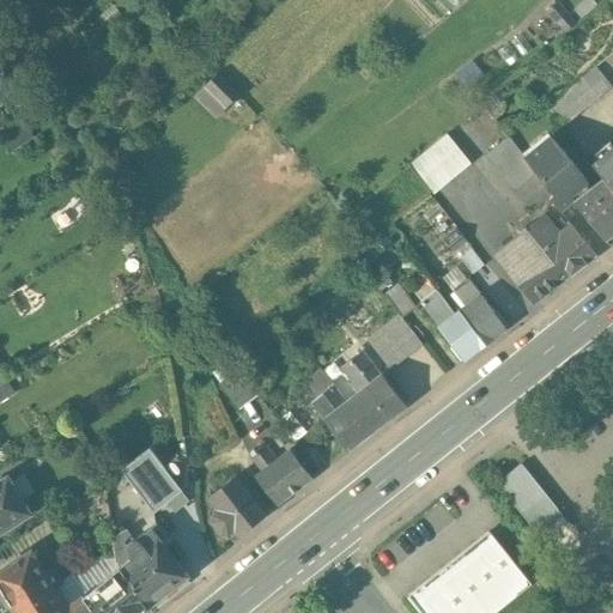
[(612,2),(598,14),(600,19),(598,22),(601,25),(604,23),(612,32),(612,2)]
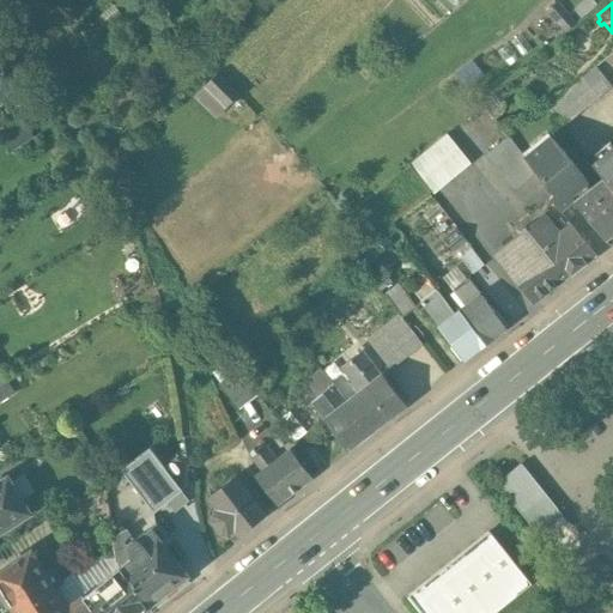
[(572,20),(554,4),(545,14),(563,31),(572,20)]
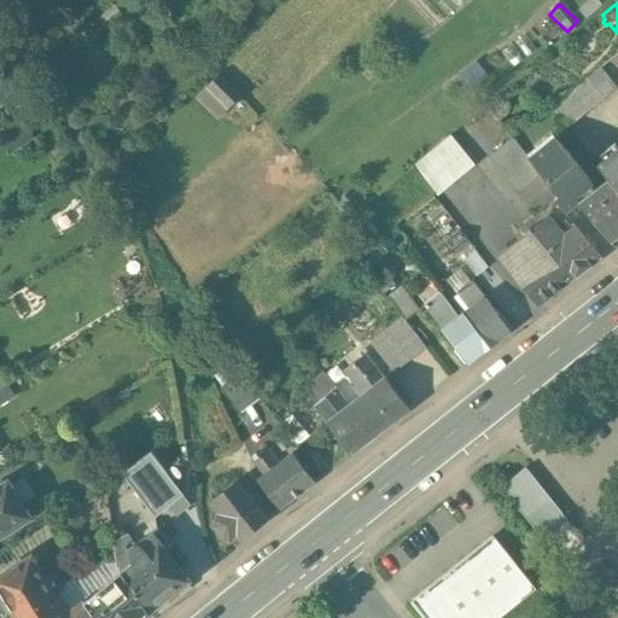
[(601,66),(552,106),(569,127),(617,87),(601,66)]
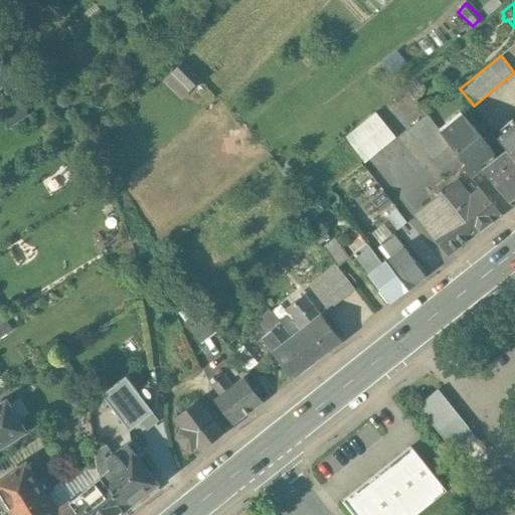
[(200,79),(182,61),(164,80),(173,90),(181,80),(190,90),(200,79)]
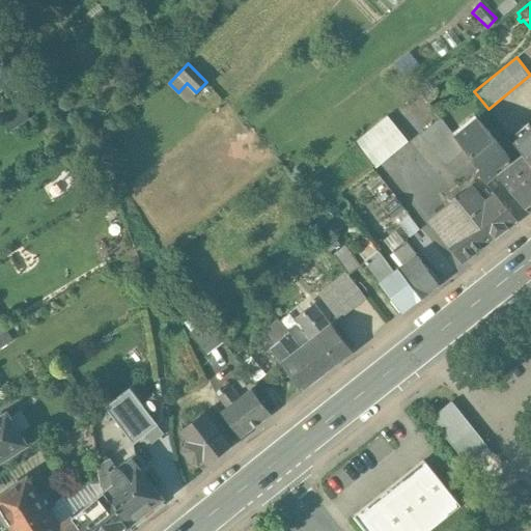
[(357,140),(379,166),(411,140),(389,113),(357,140)]
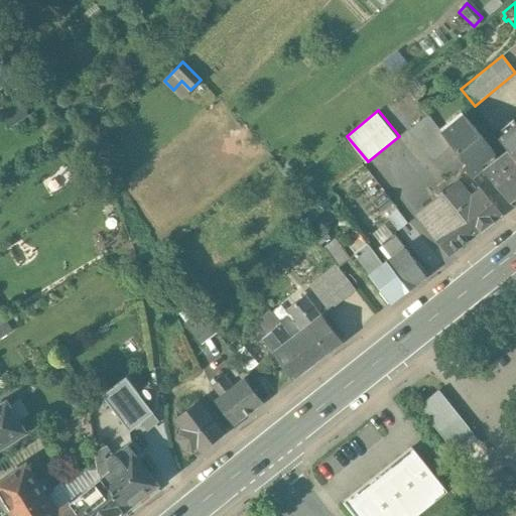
[(487,121),(480,113),(474,118),(481,126),(487,121)]
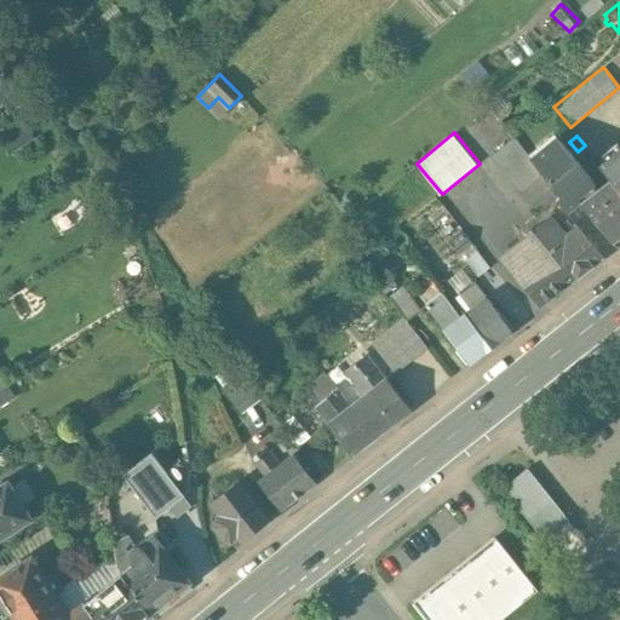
[(560,162),(543,142),(528,154),(545,174),(560,162)]
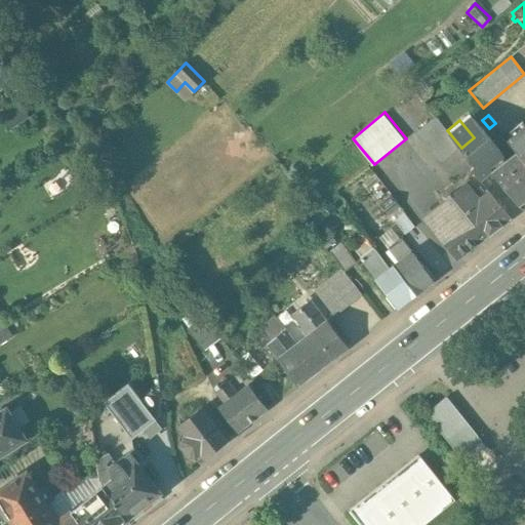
[(524,125),(508,139),(518,152),(524,160),(524,125)]
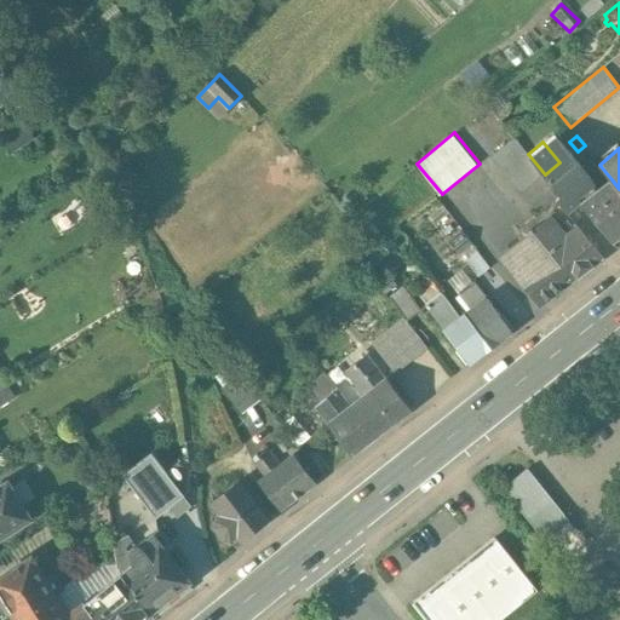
[(619,189),(612,179),(598,189),(595,184),(578,197),(616,247),(619,244),(619,189)]
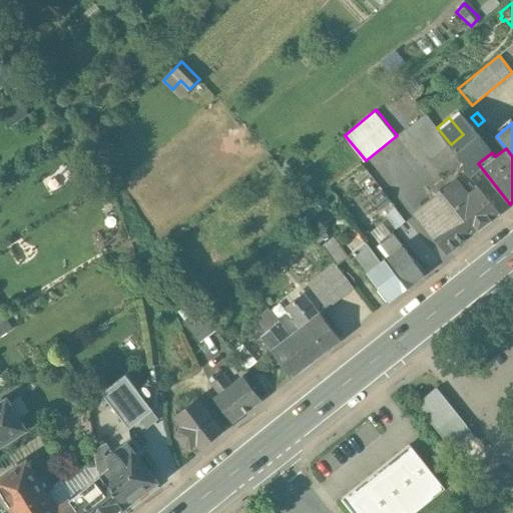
[(461,163),(452,151),(448,154),(452,159),(443,167),(448,174),(461,163)]
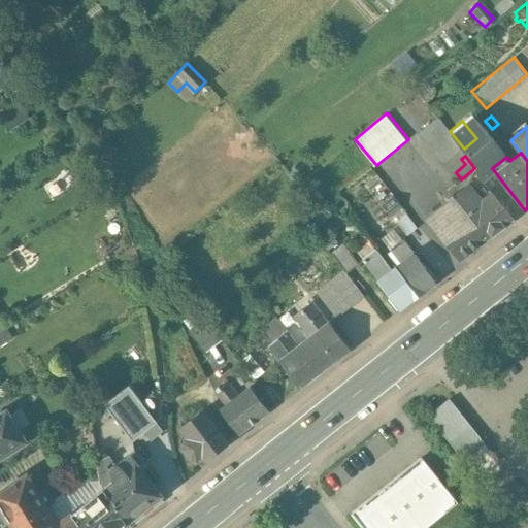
[(490,187),(479,172),(471,178),(473,180),(483,193),(490,187)]
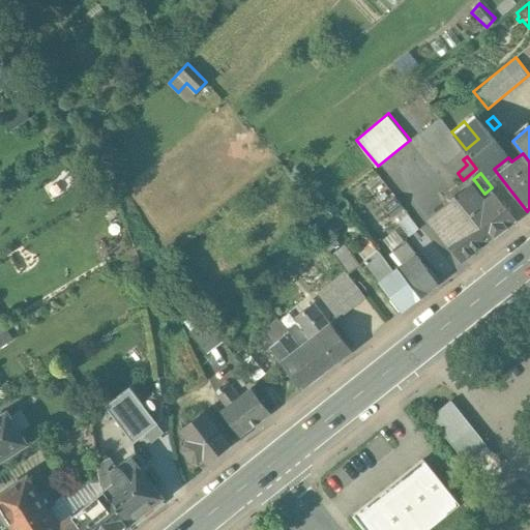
[(475,181),(431,216),(465,260),(516,219),(496,196),(490,201),(484,194),(475,181)]
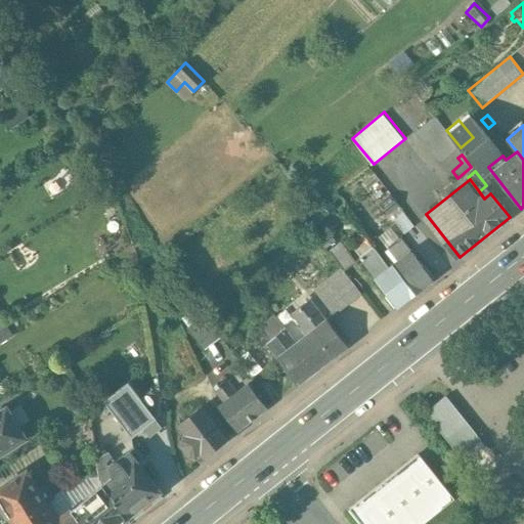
[(400,238),(388,249),(398,262),(410,252),(400,238)]
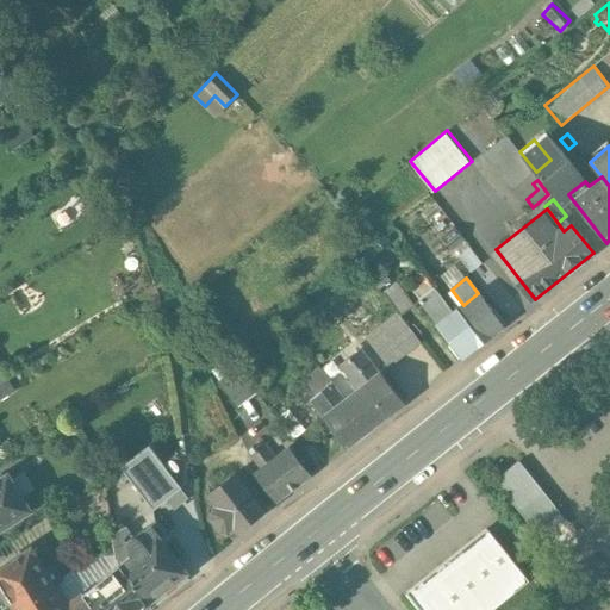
[(398,281),(384,293),(400,316),(416,304),(398,281)]
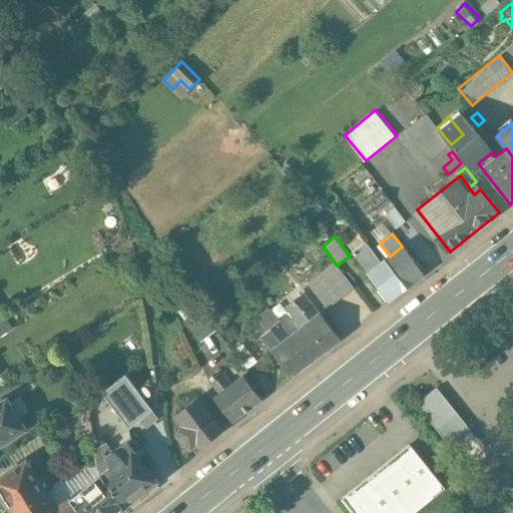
[(382,263),(366,241),(352,252),(368,274),(382,263)]
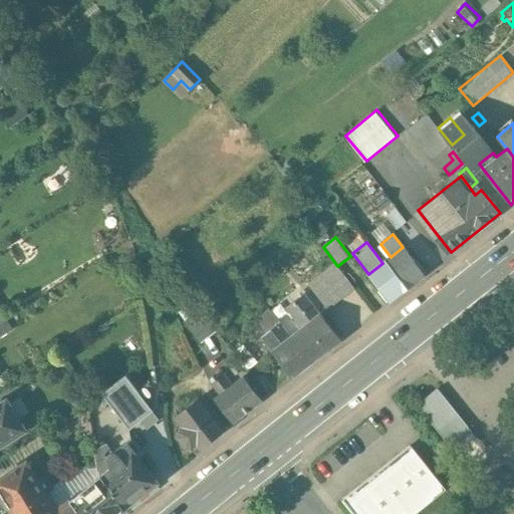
[(424,274),(403,247),(391,257),(387,260),(408,287),(414,282),(424,274)]
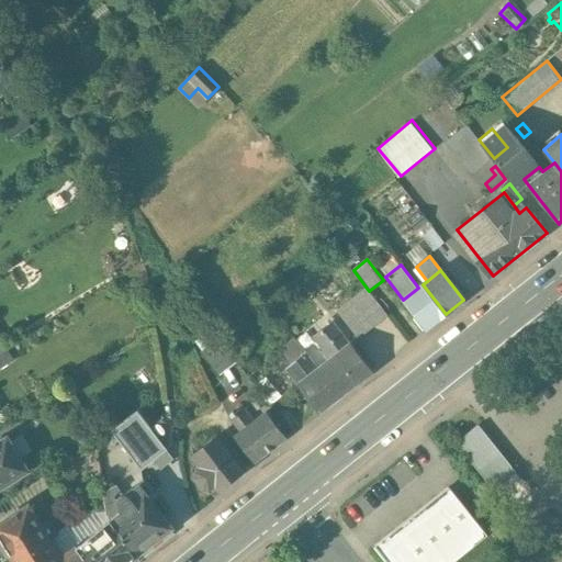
[(446,314),(423,284),(418,288),(403,300),(426,328),(437,319),(438,321),(446,314)]
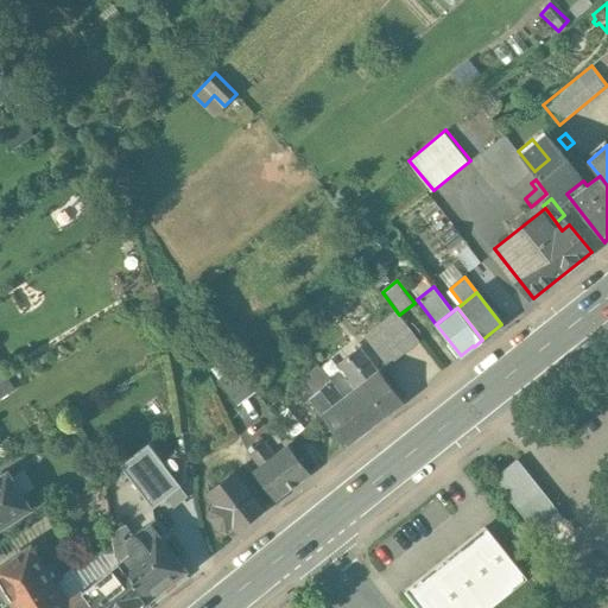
[(396,311),(363,339),(386,366),(418,340),(396,311)]
